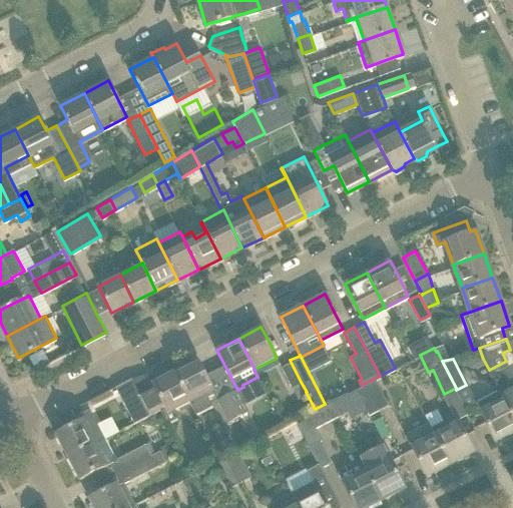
[(212,389),(206,378),(197,360),(174,372),(188,399),(196,413),(211,405),(205,393),(212,389)]
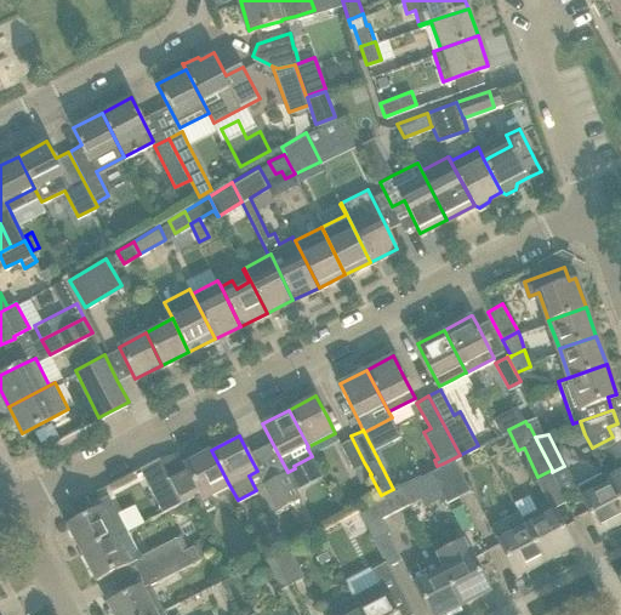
[(351,436),(339,442),(352,468),(364,462),(351,436)]
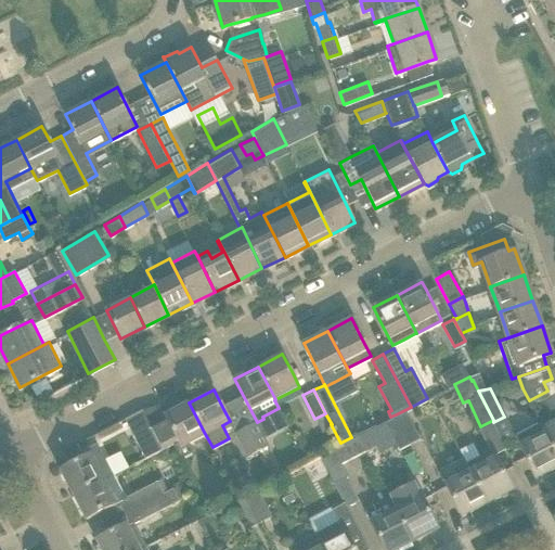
[(166,417),(151,424),(163,448),(172,443),(180,457),(191,450),(192,446),(189,439),(204,432),(189,403),(165,414),(166,417)]
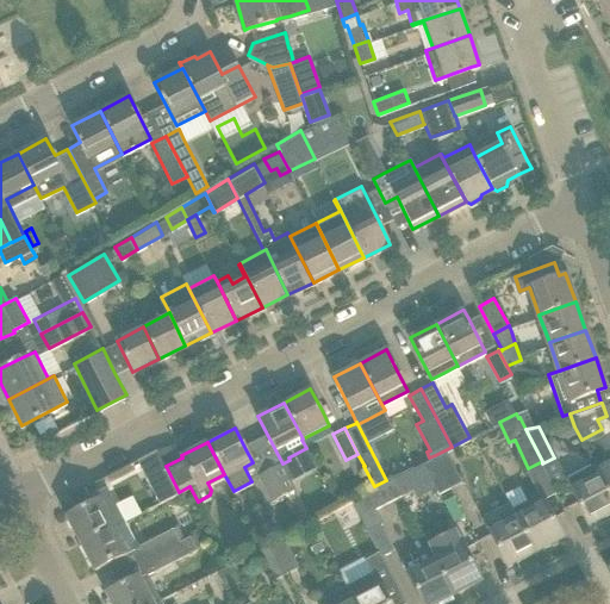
[(179,492),(166,466),(156,447),(136,458),(160,502),(179,492)]
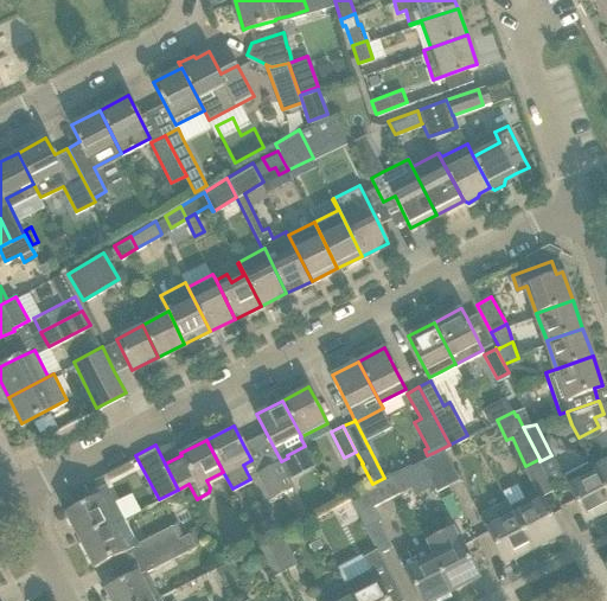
[(443,447),(433,453),(448,484),(459,478),(443,447)]
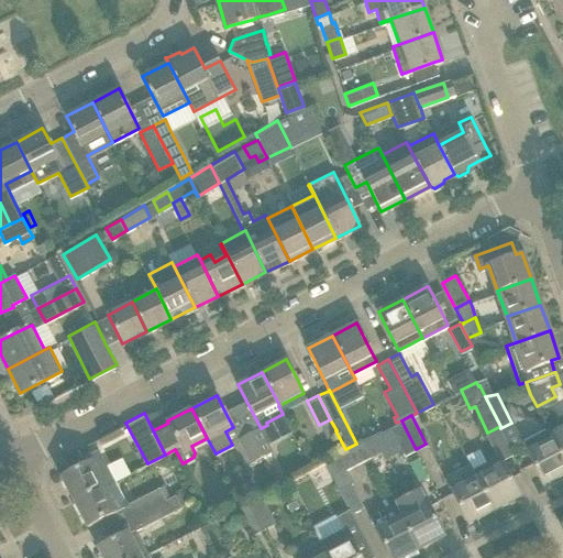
[(405,455),(416,449),(401,420),(396,423),(388,426),(405,455)]
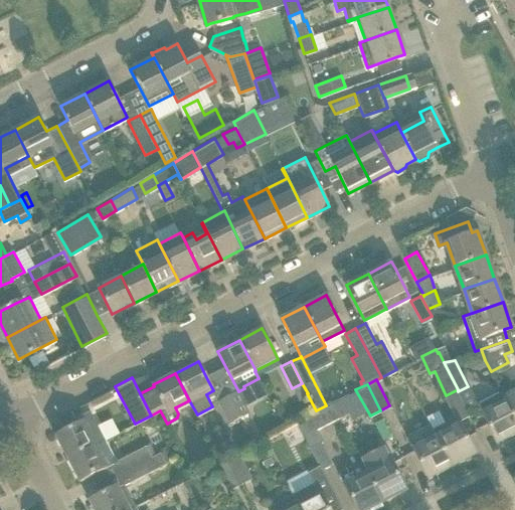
[(514,417),(506,400),(500,389),(477,401),(497,440),(514,431),(514,417)]
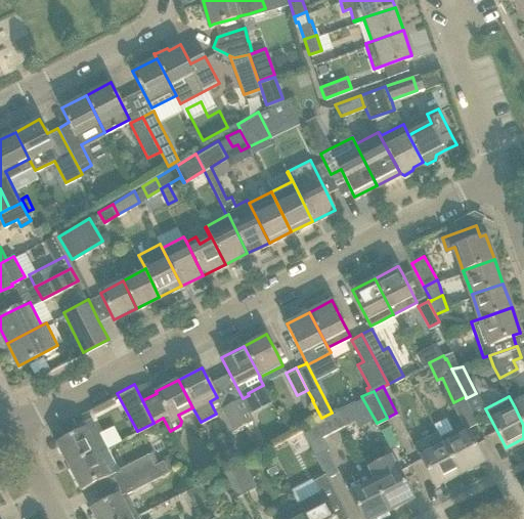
[(244,425),(254,420),(243,398),(232,403),(244,425)]
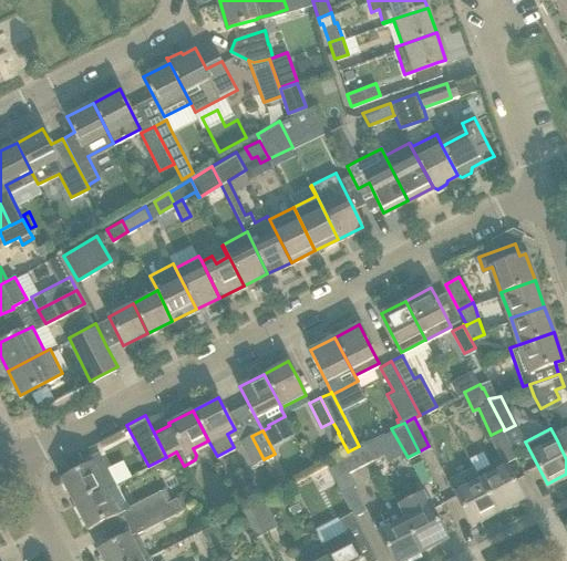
[(566,434),(557,440),(566,459),(566,434)]
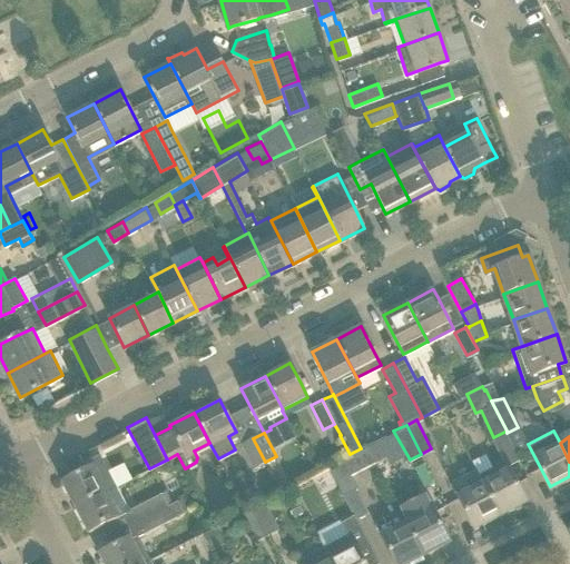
[(253,468),(265,462),(253,438),(241,445),(253,468)]
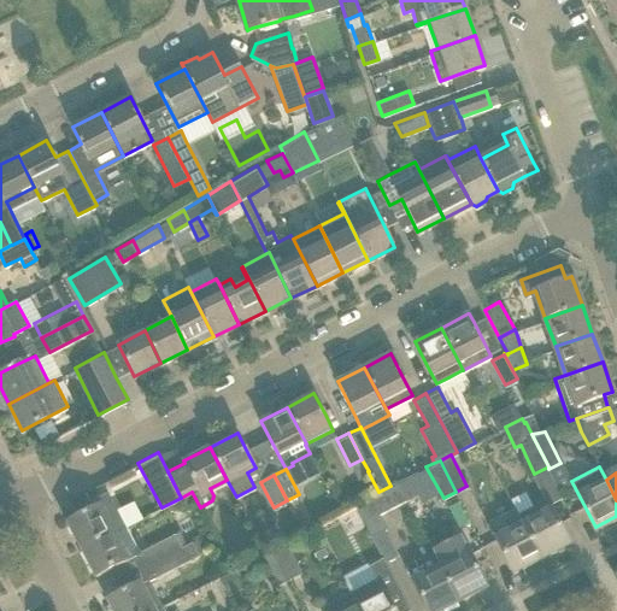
[(409,499),(407,498),(400,482),(391,487),(391,486),(378,492),(378,493),(356,504),(370,534),(385,527),(386,526),(380,513),(409,499)]
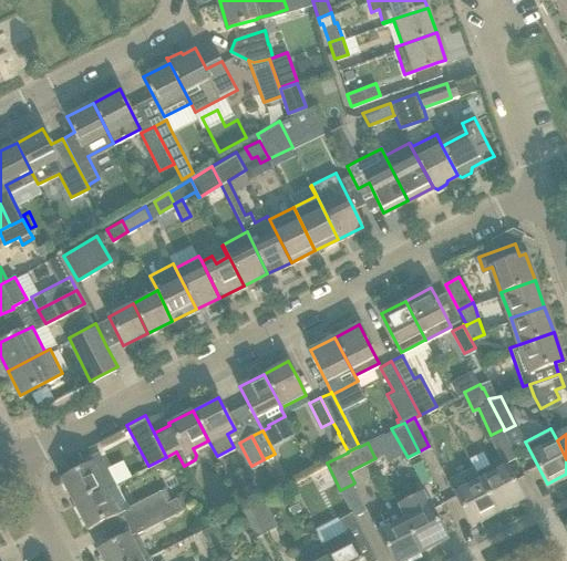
[(116,482),(109,468),(99,449),(82,458),(78,450),(63,457),(71,471),(64,475),(65,476),(63,477),(76,504),(116,482)]
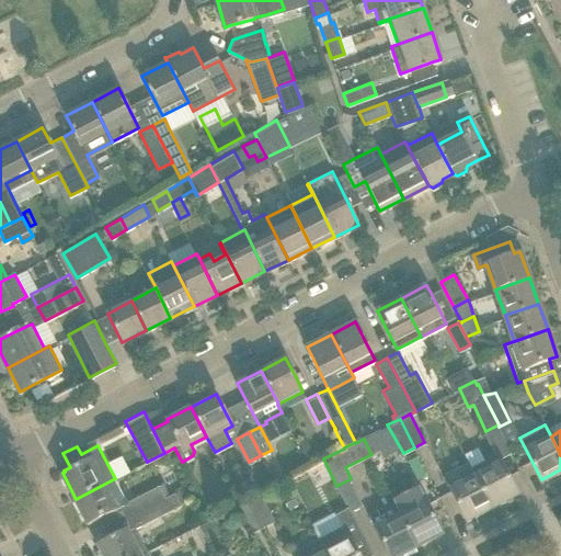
[(516,492),(499,457),(495,453),(470,466),(491,506),(516,492)]
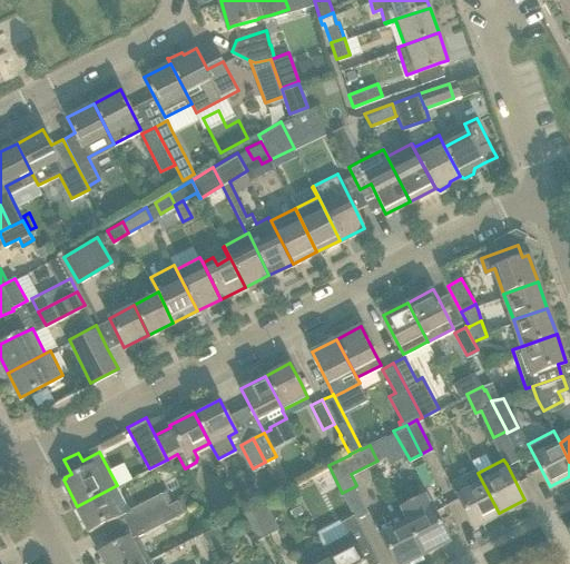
[(499,513),(478,473),(475,468),(451,482),(473,526),(499,513)]
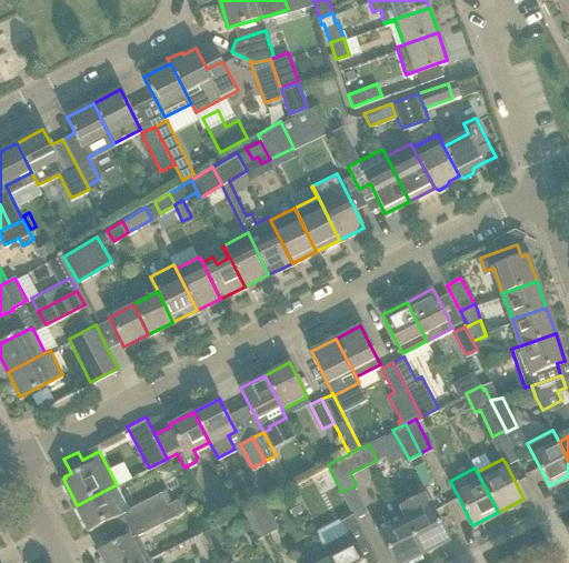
[(120,503),(126,501),(117,484),(77,505),(89,529),(123,511),(120,503)]
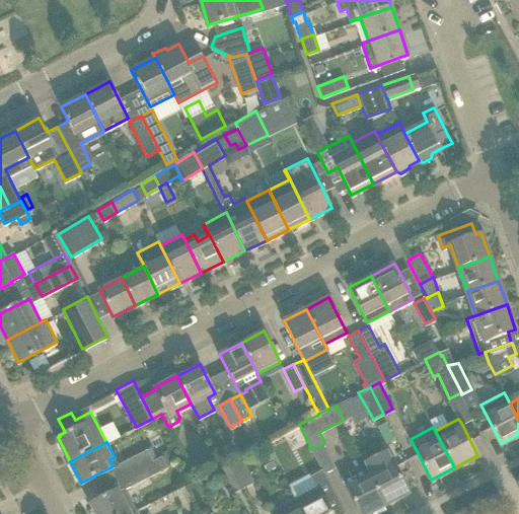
[(322,469),(334,464),(323,443),(311,449),(321,468),(322,467),(322,469)]
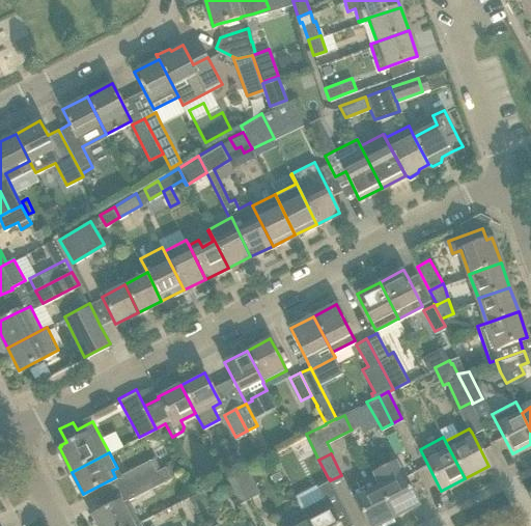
[(160,468),(154,455),(119,473),(126,486),(160,468)]
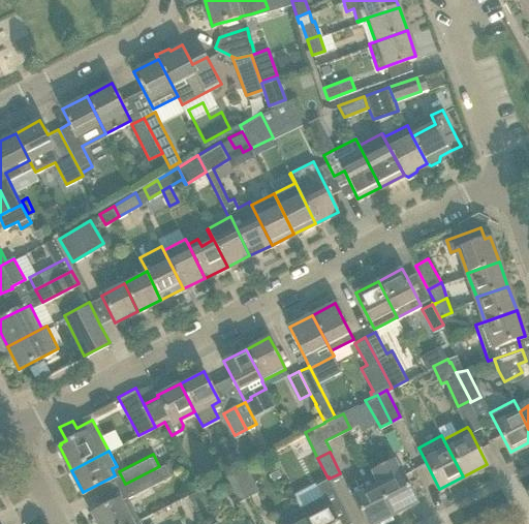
[(415,501),(406,483),(395,460),(371,471),(393,513),(415,501)]
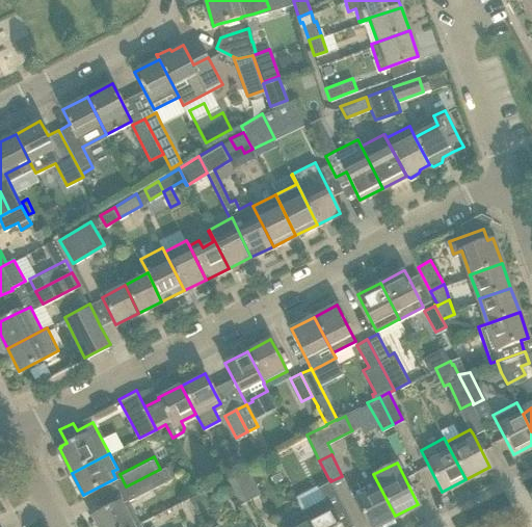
[(131,498),(175,476),(168,465),(160,469),(126,486),(131,498)]
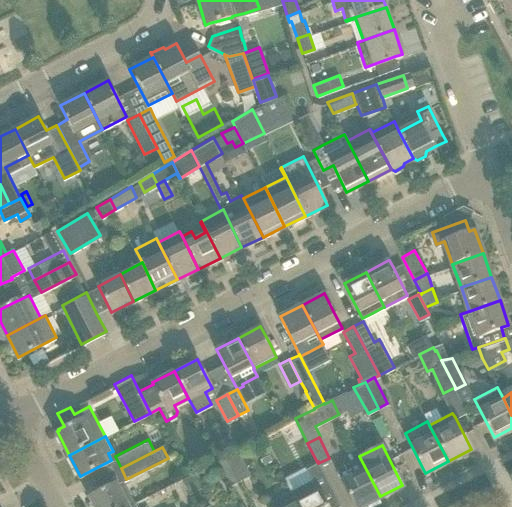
[(240,479),(250,474),(237,449),(227,454),(240,479)]
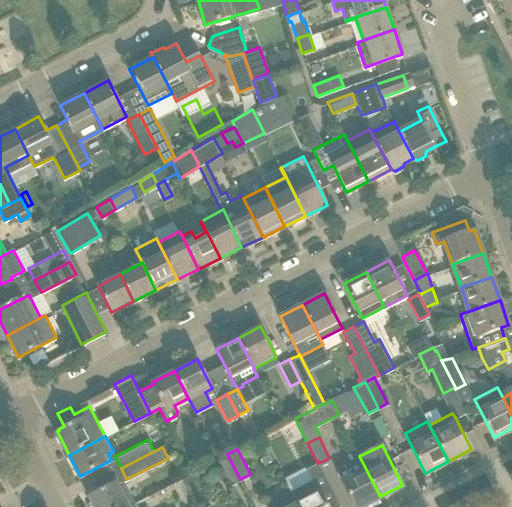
[(230,484),(240,479),(227,454),(217,459),(230,484)]
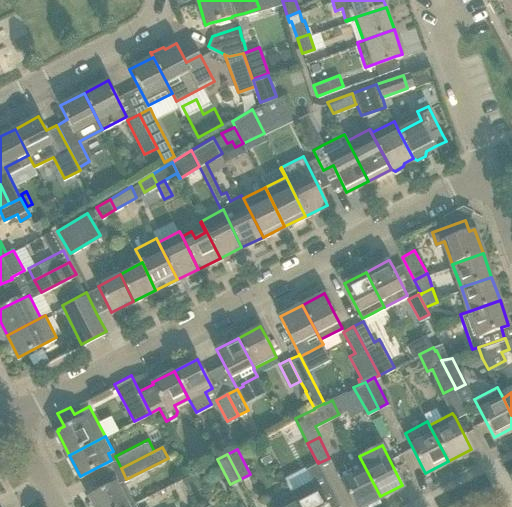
[(356,506),(359,506),(380,496),(359,456),(336,468),(356,506)]
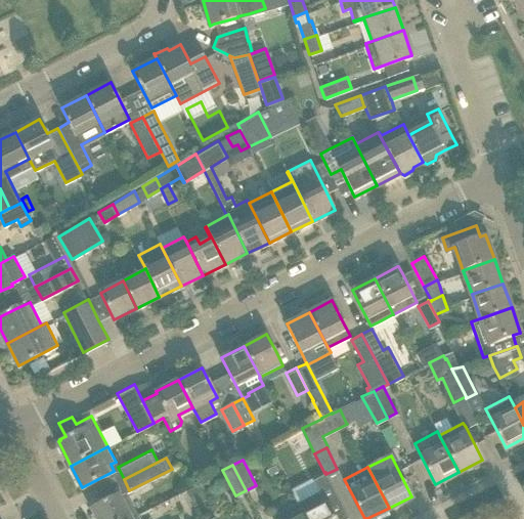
[(329,480),(325,474),(325,472),(324,473),(312,479),(318,490),(296,502),(304,518),(334,518),(326,504),(338,498),(329,480)]
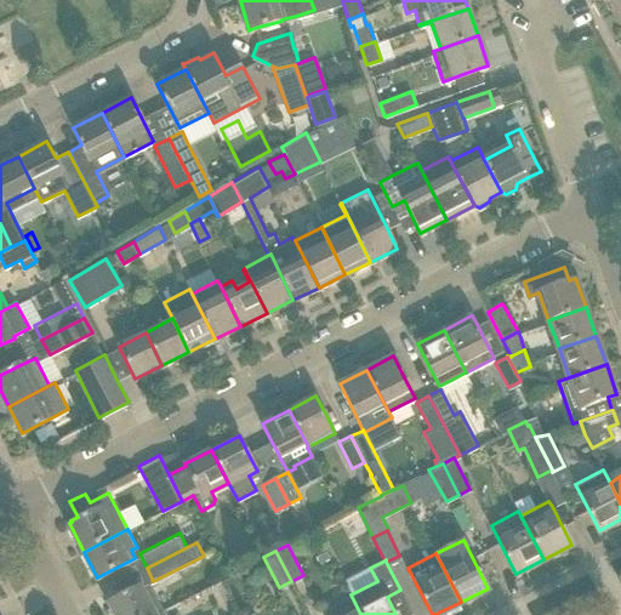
[(115,614),(149,614),(163,608),(149,581),(109,602),(115,614)]
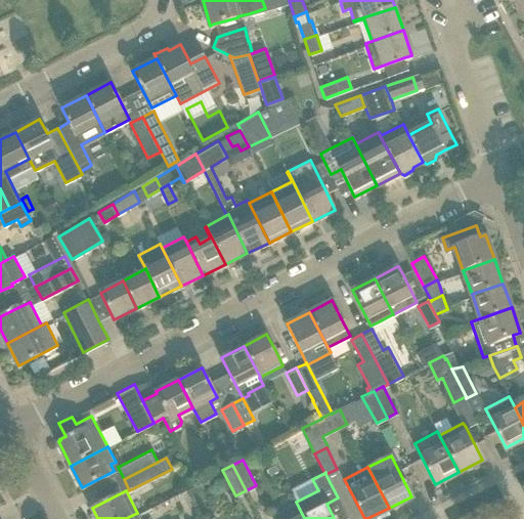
[(274,518),(304,518),(296,502),(272,514),(274,518)]
